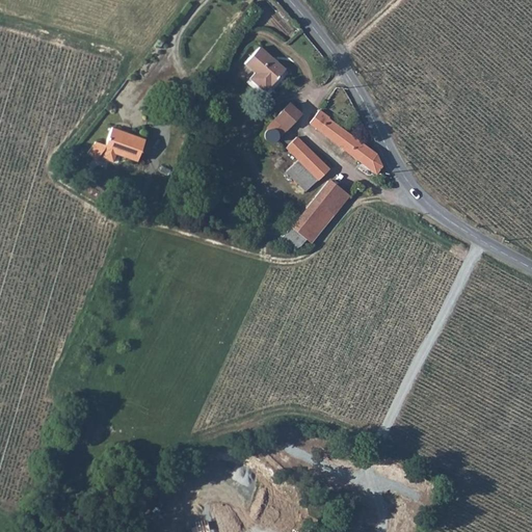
[(249,78),(269,95),(288,73),(259,47),(244,63),(255,73),(249,78)]
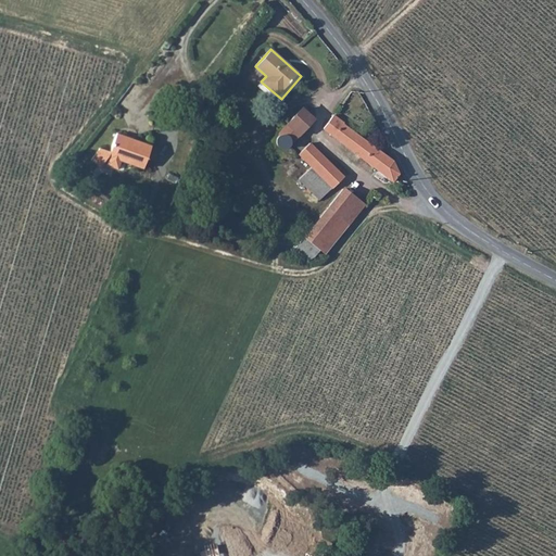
[(201,106),(196,104),(189,119),(196,122),(201,106)]
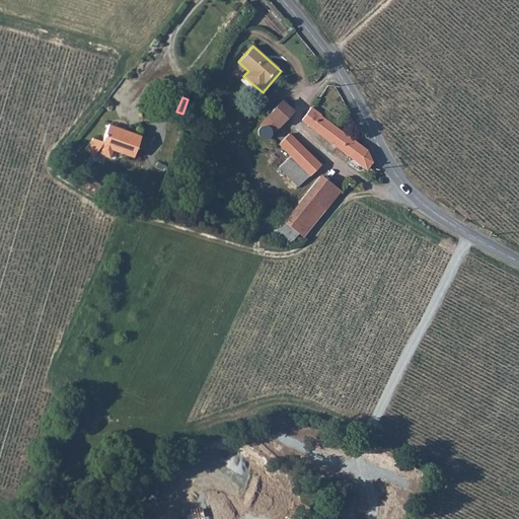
[(261,122),(260,126),(258,128),(257,129),(256,131),(256,133),(256,134),(257,135),(258,136),(261,138),(263,139),(265,139),(267,138),(292,110),(282,100),(261,122)]
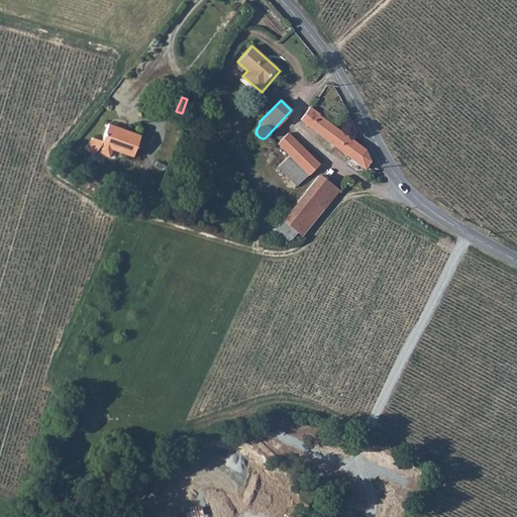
[(300,119),(365,169),(371,162),(366,149),(319,115),(319,114),(310,106),(300,119)]
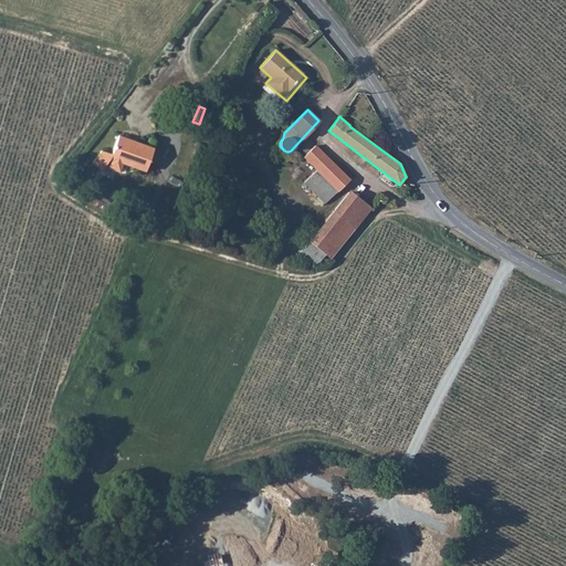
[(123,164),(146,171),(154,148),(118,135),(112,154),(102,150),(93,163),(102,169),(104,166),(119,173),(123,164)]
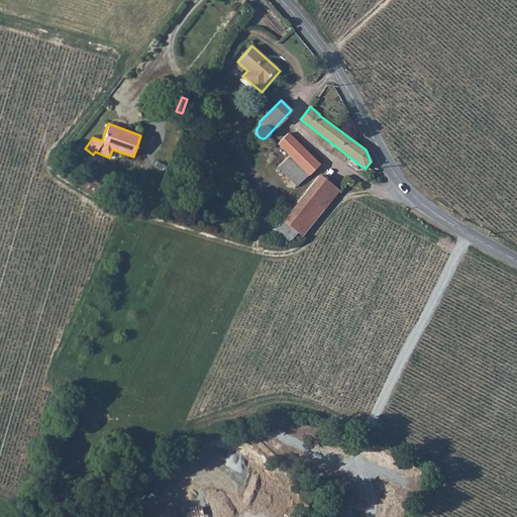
[(278,167),(297,186),(308,175),(319,164),(288,132),(278,143),(290,156),(278,167)]
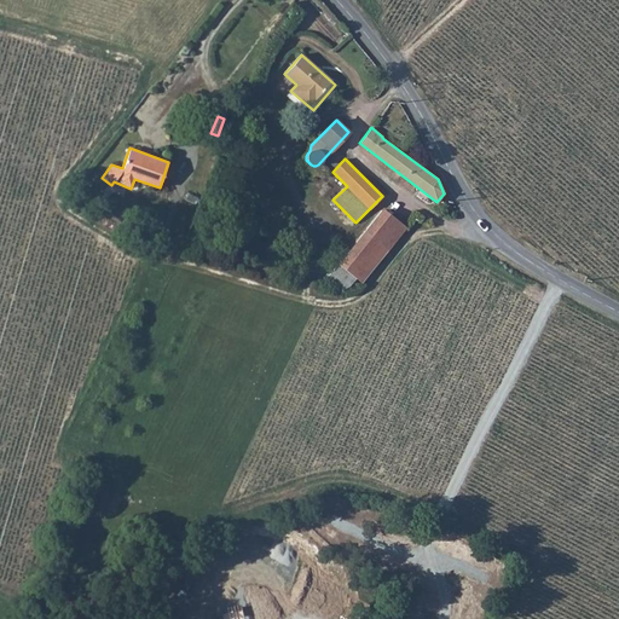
[(362,283),(405,229),(382,209),(329,276),(345,289),(350,285),(356,278),(362,283)]
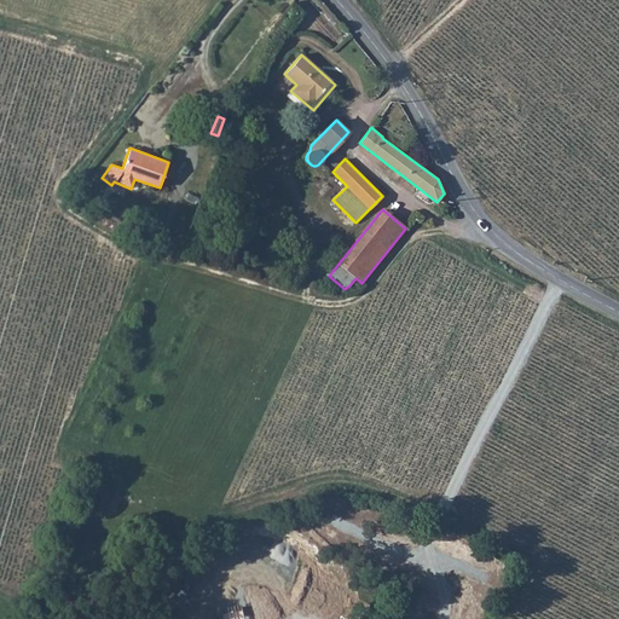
All buildings are outlined.
